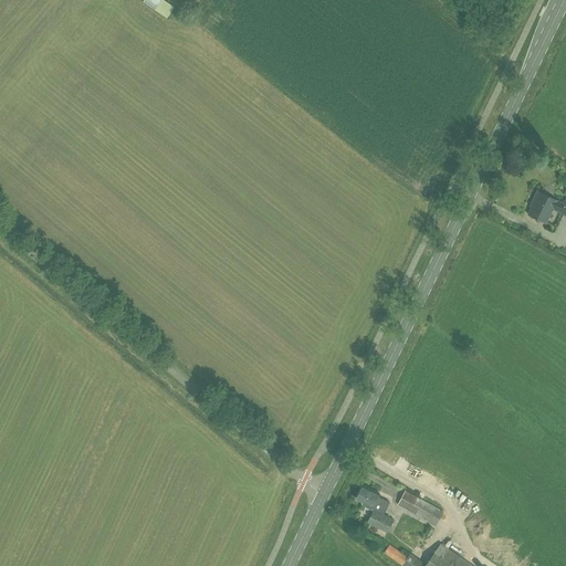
[(565,201),(565,203),(537,190),(531,206),(533,207),(528,213),(546,222),(553,209),(565,215),(565,201)]
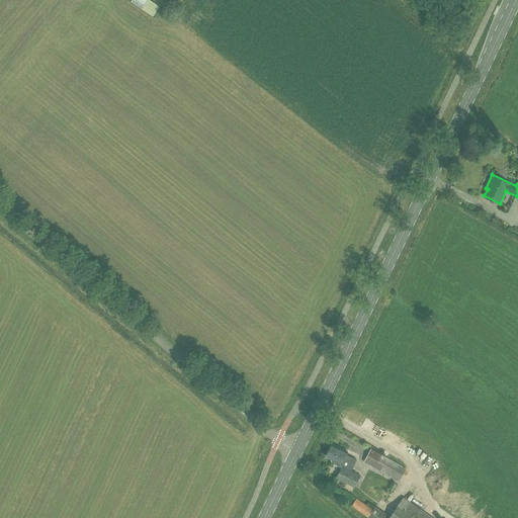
[(235,386),(230,381),(226,385),(232,391),(235,386)]
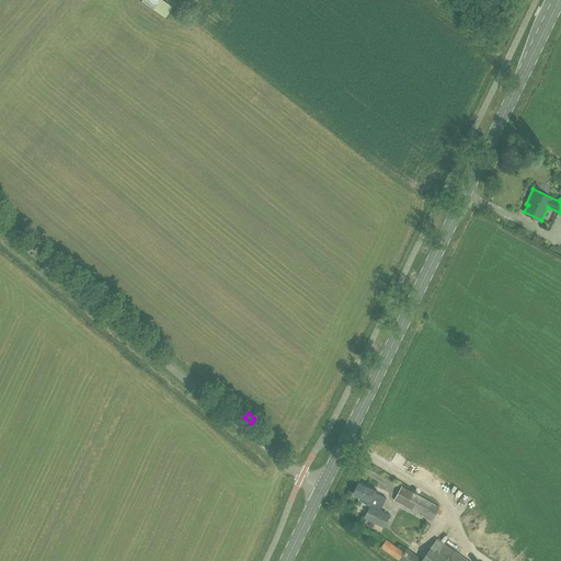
[(390,458),(393,462),(401,455),(398,450),(390,458)]
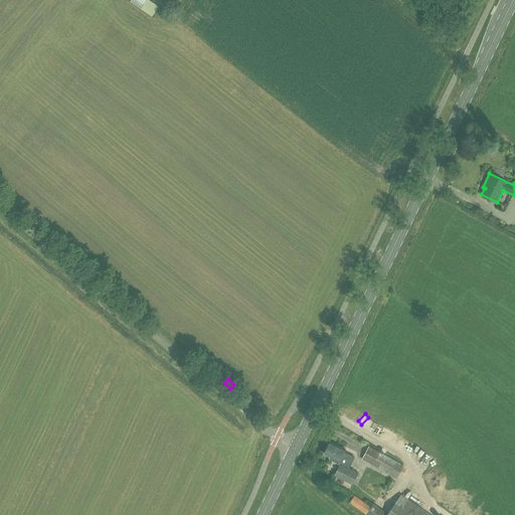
[(376,433),(388,439),(392,430),(381,424),(376,433)]
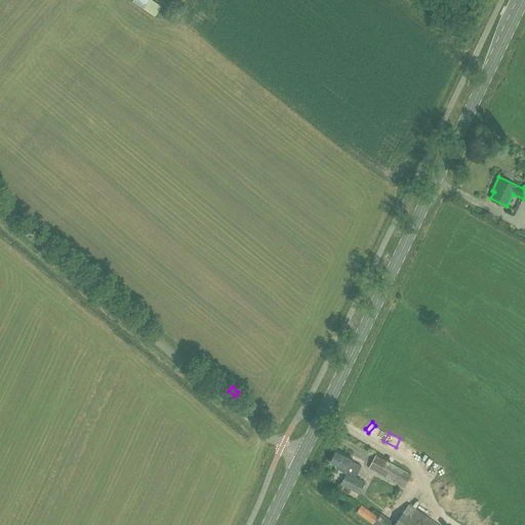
[(359,493),(365,481),(357,477),(362,467),(351,460),(353,457),(337,449),(330,462),(337,466),(336,468),(347,473),(340,484),(359,493)]
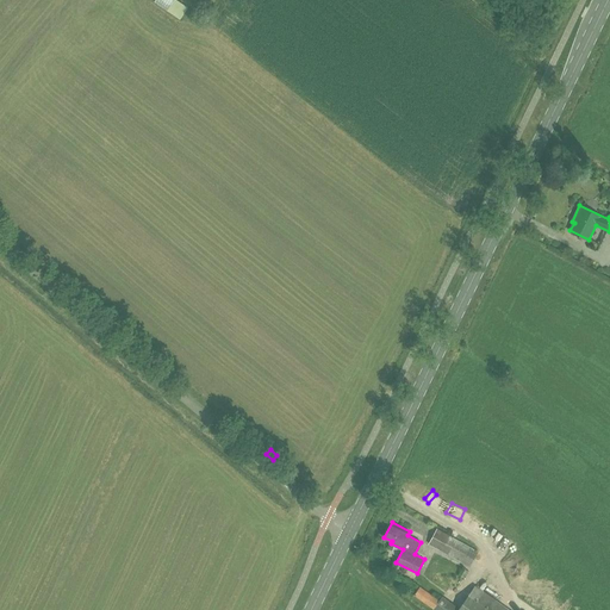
[(483,535),(498,543),(503,534),(487,527),(483,535)]
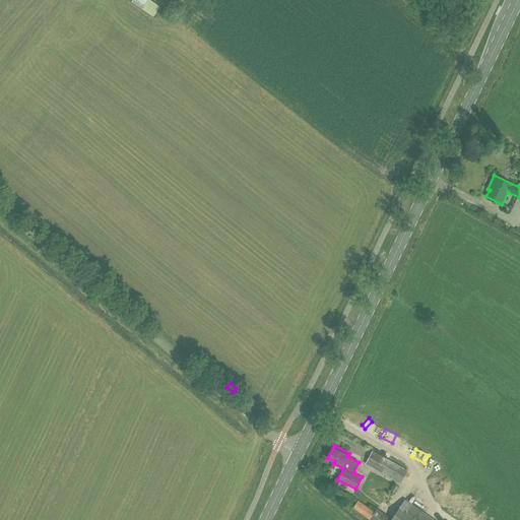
[(387,458),(373,450),(366,463),(380,471),(387,458)]
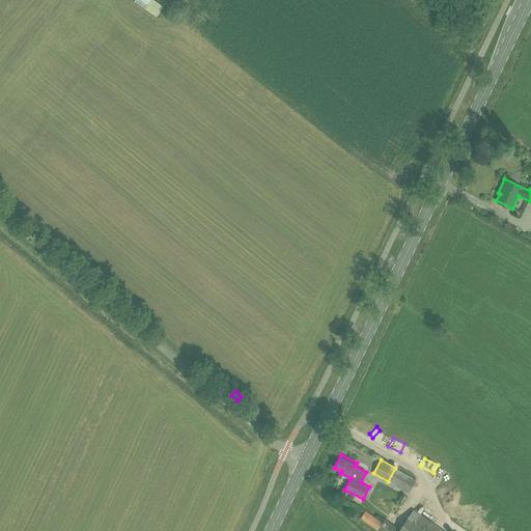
[(417,479),(395,468),(388,481),(410,494),(417,479)]
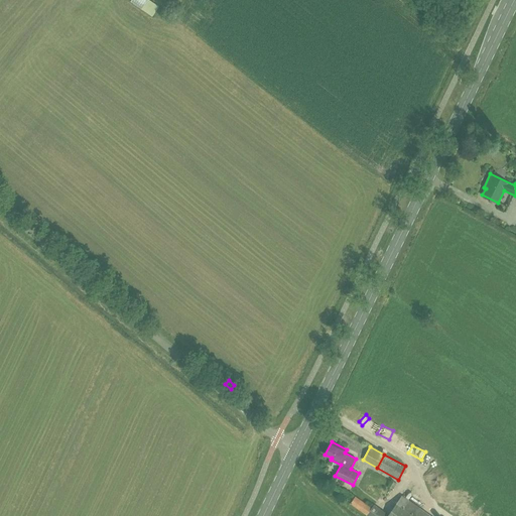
[(431,515),(402,496),(393,509),(402,515),(431,515)]
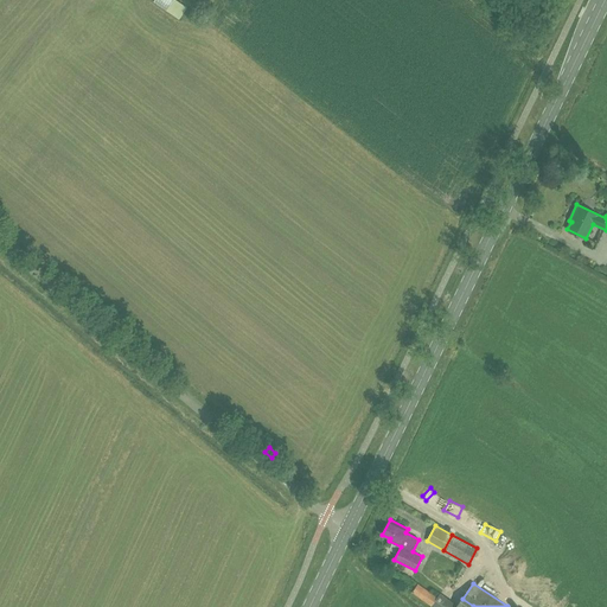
[(438,598),(419,585),(413,592),(430,605),(438,598)]
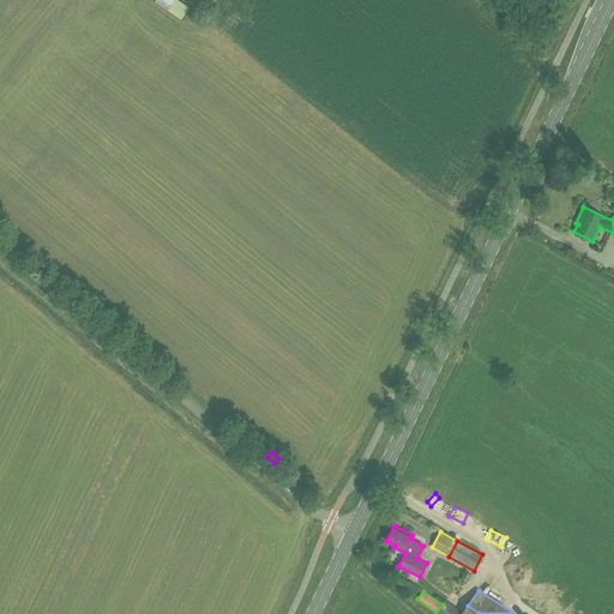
[(443,605),(435,612),(437,612),(439,613),(444,613),(451,605),(445,600),(443,605)]
